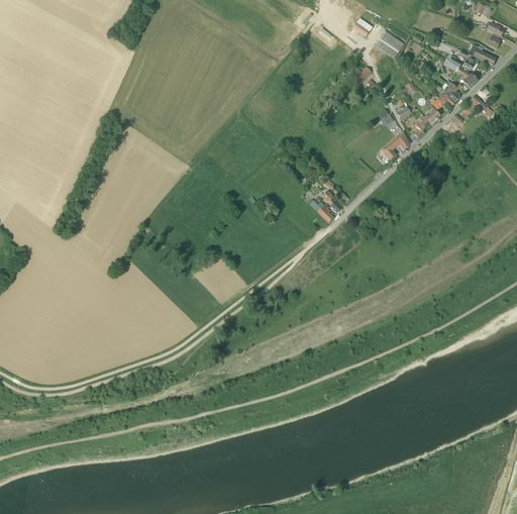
[(481,4),(479,4),(475,12),(481,14),(486,16),(487,15),(489,16),(492,11),(489,10),(491,7),(485,4),(482,2),(481,4)]
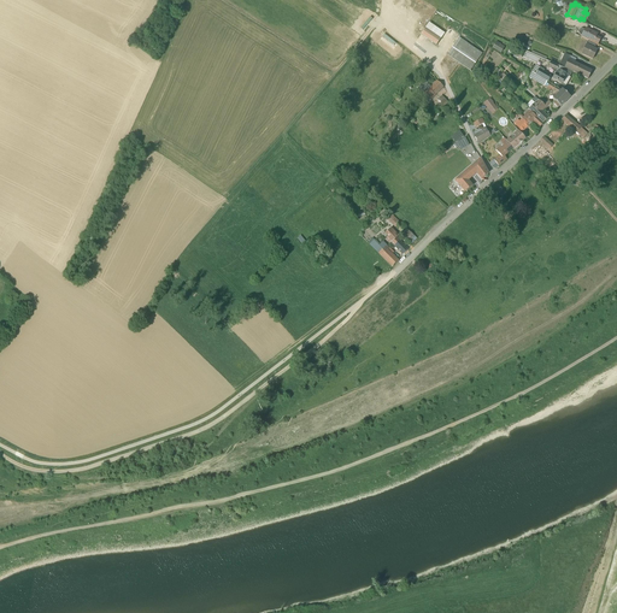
[(445,31),(429,21),(421,33),(436,43),(445,31)]
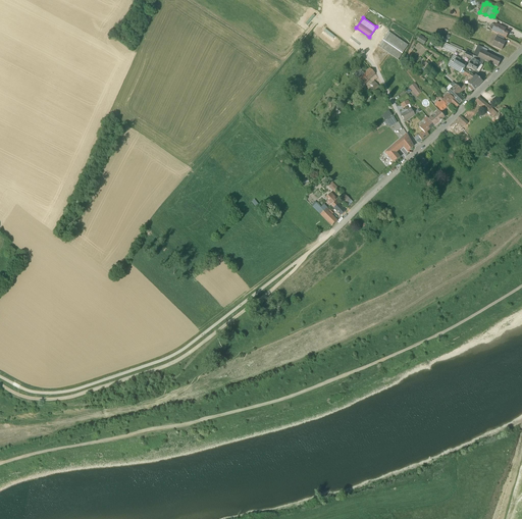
[(492,23),(490,23),(489,26),(489,28),(491,29),(490,31),(505,37),(508,32),(504,31),(505,28),(494,22),(494,23),(492,23)]
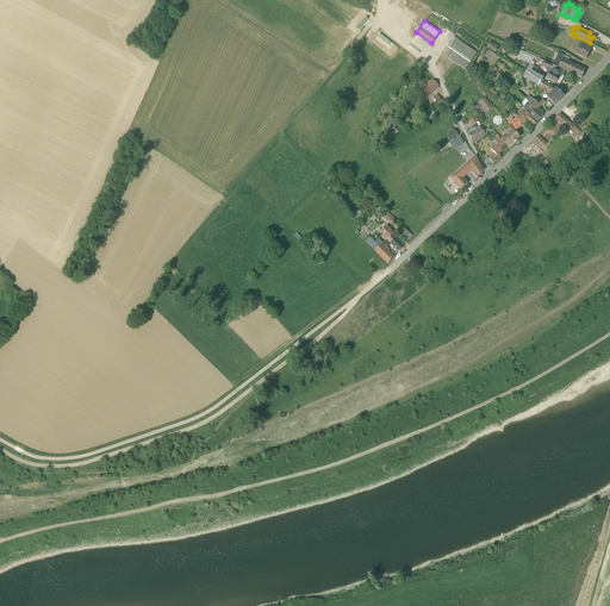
[(466,69),(477,51),(454,36),(442,52),(466,69)]
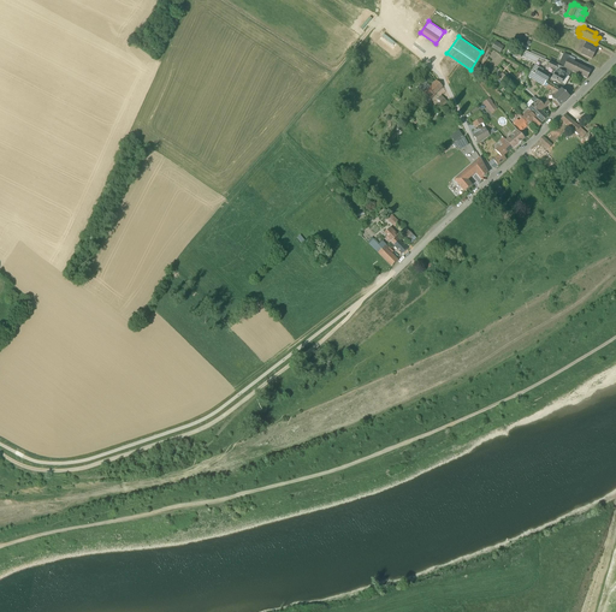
[(504,45),(496,40),(491,47),(499,52),(504,45)]
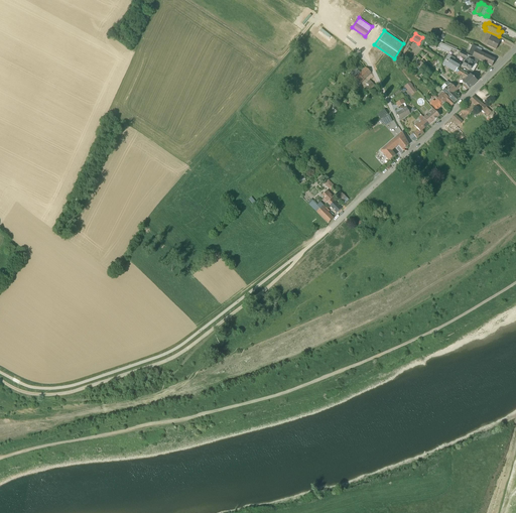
[(498,36),(492,33),(490,35),(486,44),(495,48),(496,48),(500,40),(497,39),(498,36)]
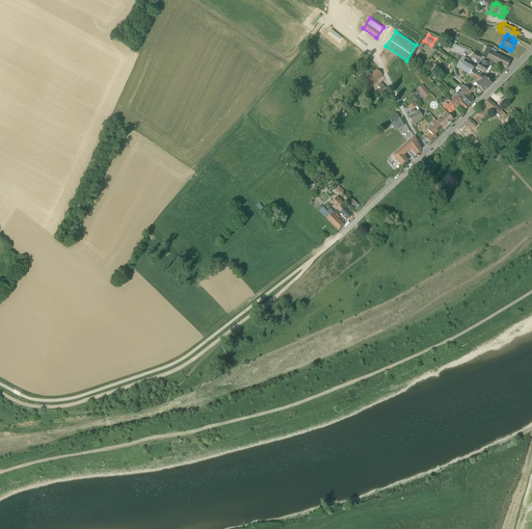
[(466,46),(458,43),(458,44),(453,42),(451,47),(463,52),(466,46)]
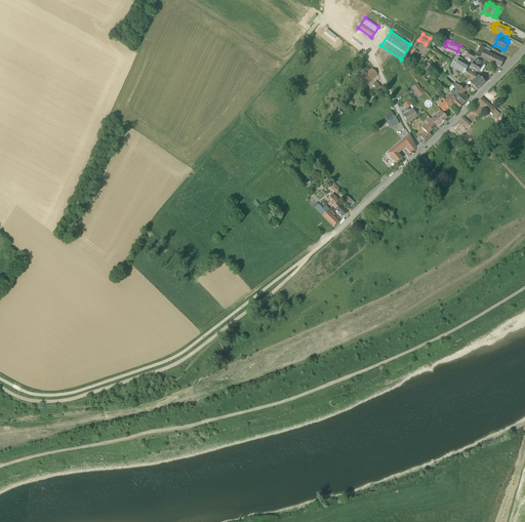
[(475,54),(500,66),(503,59),(489,51),(490,49),(480,44),(480,45),(477,44),(475,49),(477,50),(475,54)]
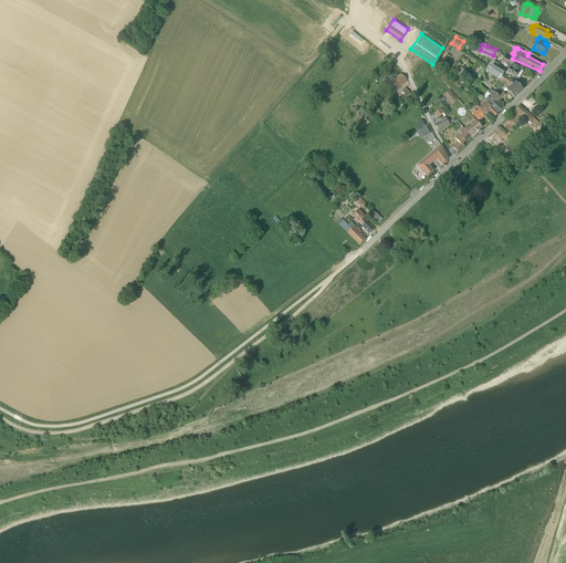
[(515,75),(519,77),(523,70),(522,69),(525,64),(504,55),(502,60),(511,64),(506,72),(515,76),(515,75)]
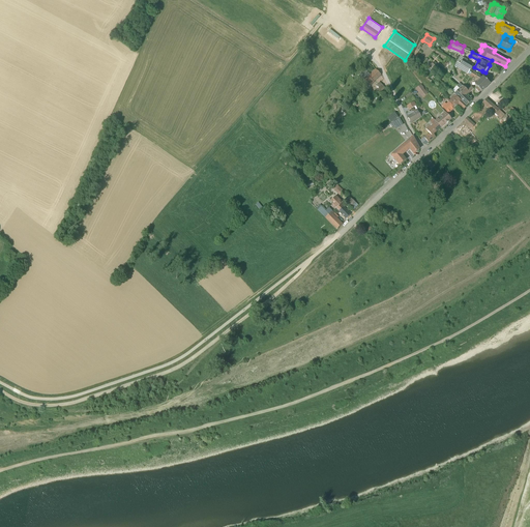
[(468,59),(460,54),(457,60),(457,61),(470,69),(473,64),(467,60),(468,59)]
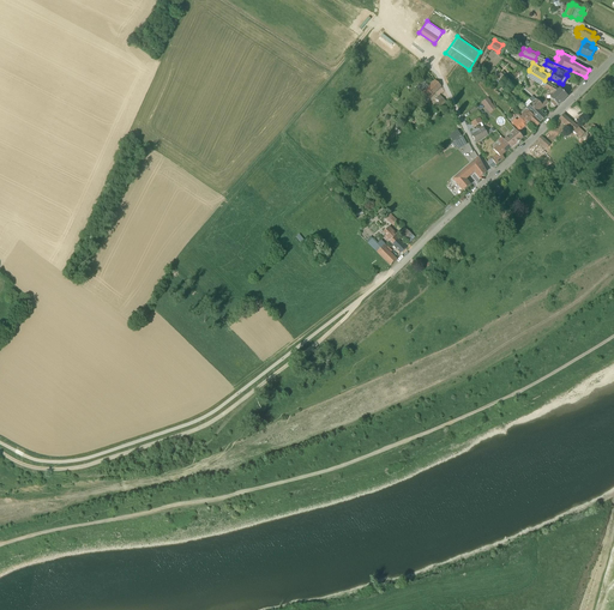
[(559,88),(558,88),(529,71),(527,76),(543,86),(547,88),(548,88),(555,91),(549,97),(552,98),(549,101),(555,106),(557,103),(558,104),(567,95),(559,88)]
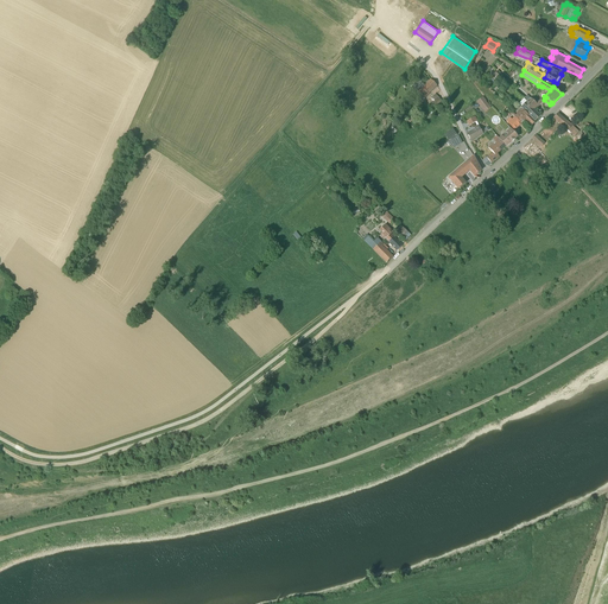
[(429,93),(436,83),(431,78),(425,84),(424,83),(422,86),(423,87),(416,94),(412,97),(417,103),(420,100),(422,100),(429,93)]
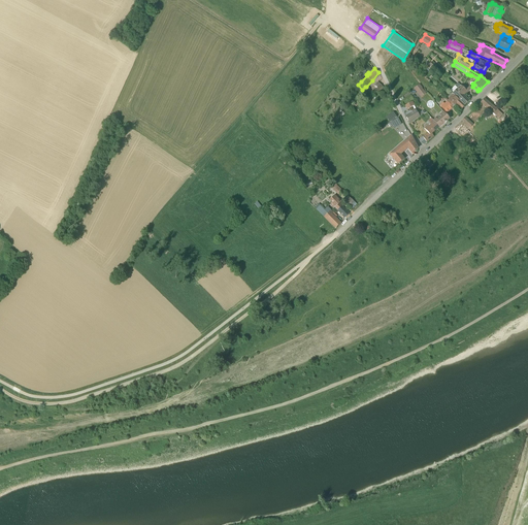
[(377,80),(374,83),(377,87),(374,89),(376,92),(383,87),(377,80)]
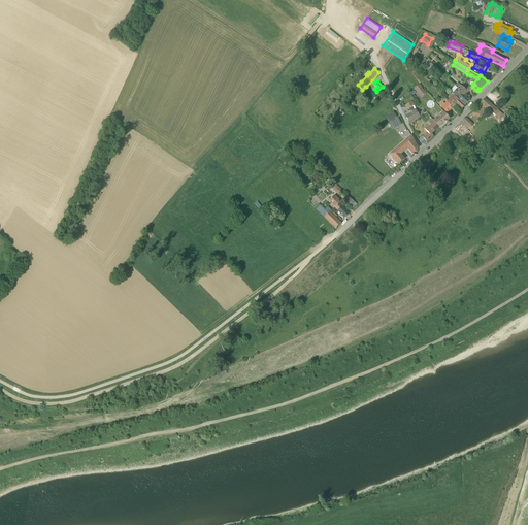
[(452,92),(464,104),(469,99),(463,94),(467,90),(458,81),(455,84),(458,87),(457,87),(455,85),(451,89),(453,91),(452,92)]
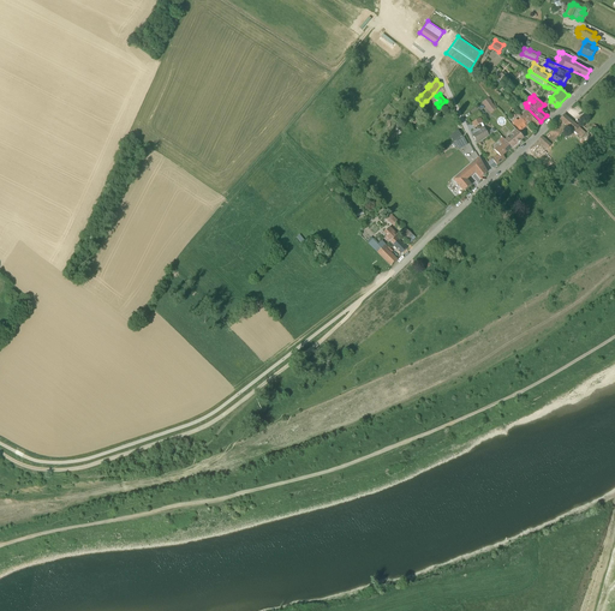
[(490,112),(496,107),(491,101),(488,96),(482,101),(484,106),(485,105),(490,112)]
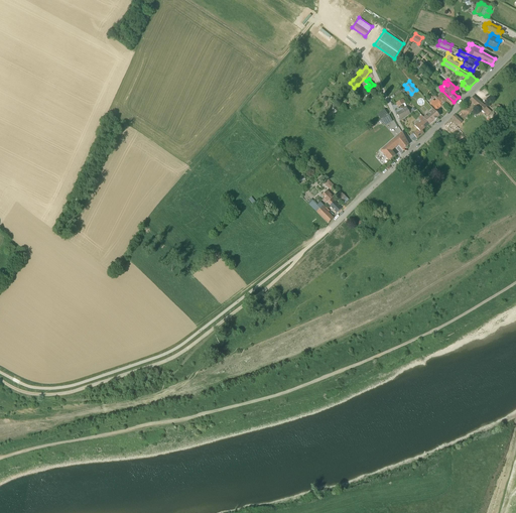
[(436,95),(435,97),(442,104),(443,104),(444,103),(446,101),(452,105),(454,102),(442,91),(438,94),(438,95),(437,96),(436,95)]
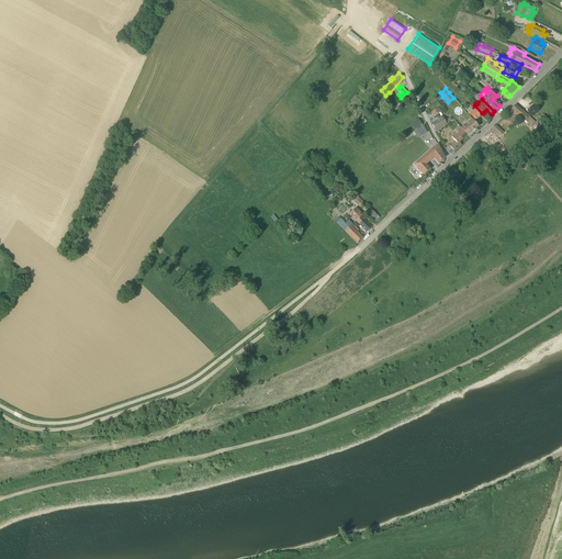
[(516,103),(512,108),(525,120),(529,115),(516,103)]
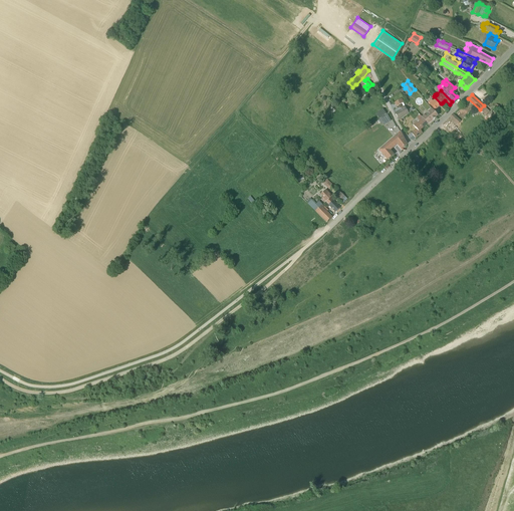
[(395,101),(397,105),(404,100),(402,97),(395,101)]
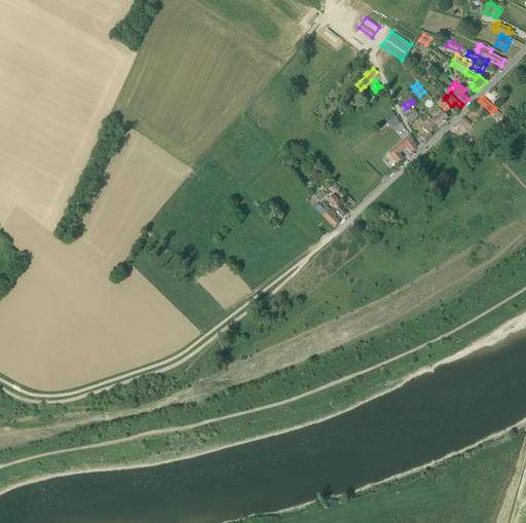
[(441,101),(438,104),(445,112),(451,106),(445,100),(442,102),(441,101)]
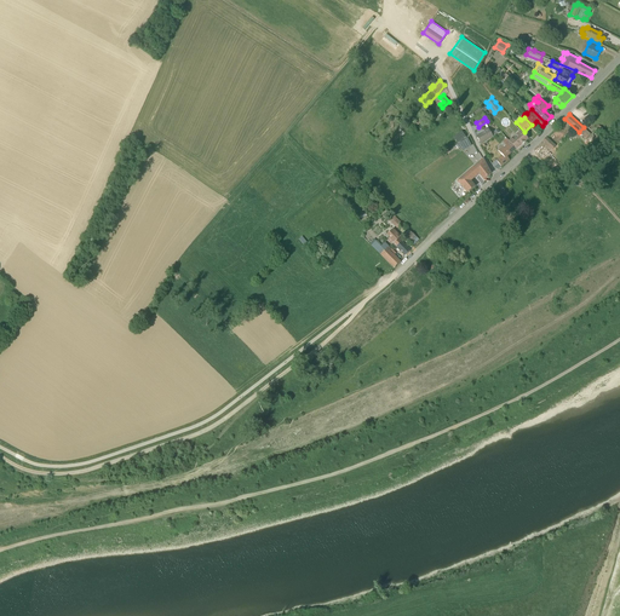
[(493,134),(499,131),(498,128),(491,132),(488,126),(483,130),(484,131),(476,136),(480,142),(493,136),(493,134)]
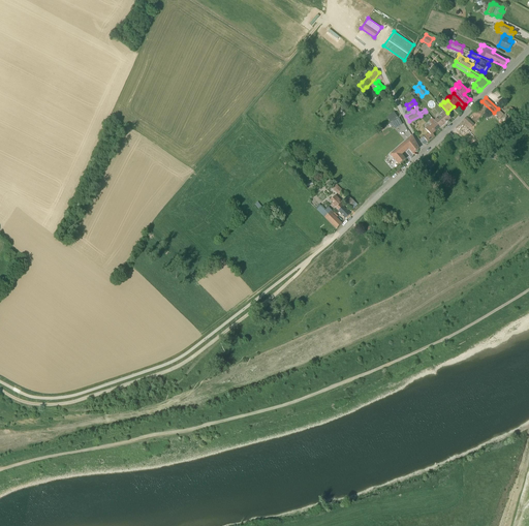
[(444,110),(433,119),(440,126),(450,118),(444,110)]
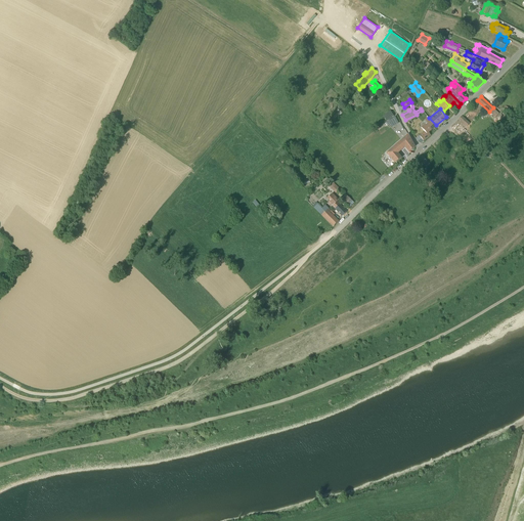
[(461,115),(457,119),(466,126),(469,122),(461,115)]
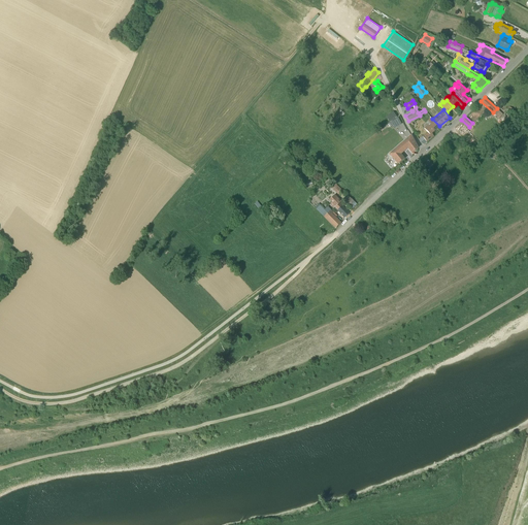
[(438,126),(431,117),(427,120),(429,122),(424,127),(428,131),(423,135),(426,140),(433,135),(431,132),(432,132),(433,132),(433,131),(438,126)]
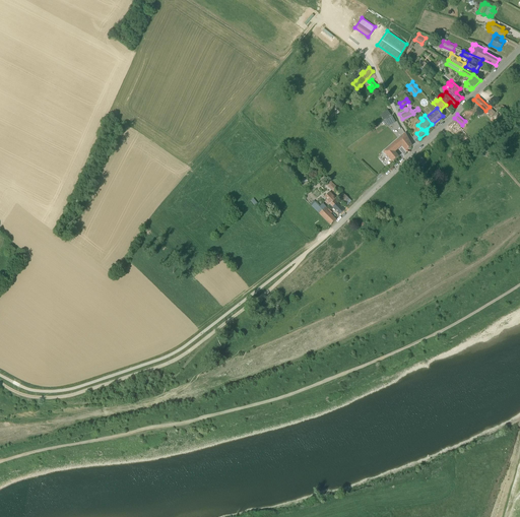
[(405,149),(411,144),(404,132),(384,150),(392,160),(398,155),(394,150),(401,144),(405,149)]
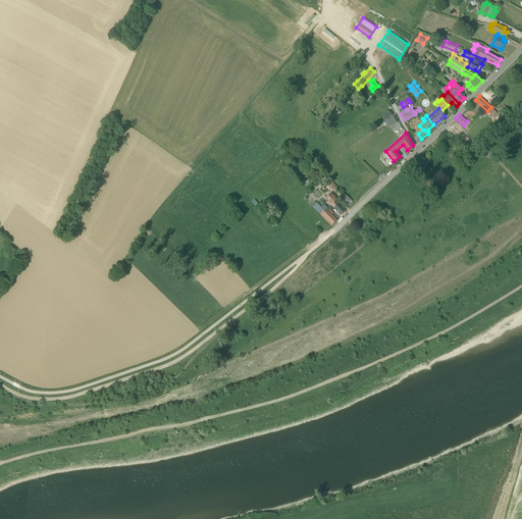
[(418,156),(424,164),(428,162),(422,154),(418,156)]
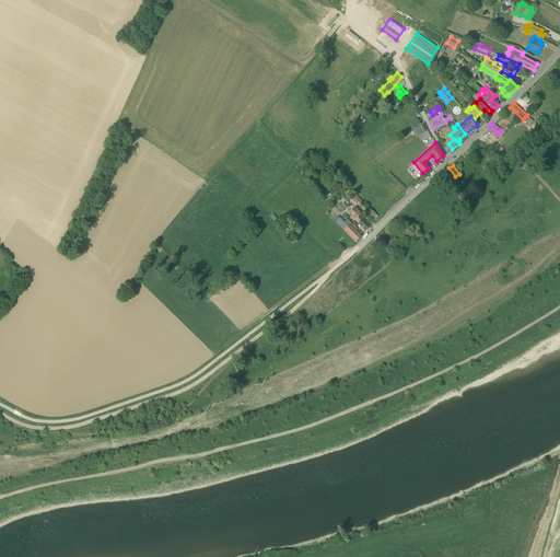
[(351,197),(357,202),(361,198),(354,193),(351,197)]
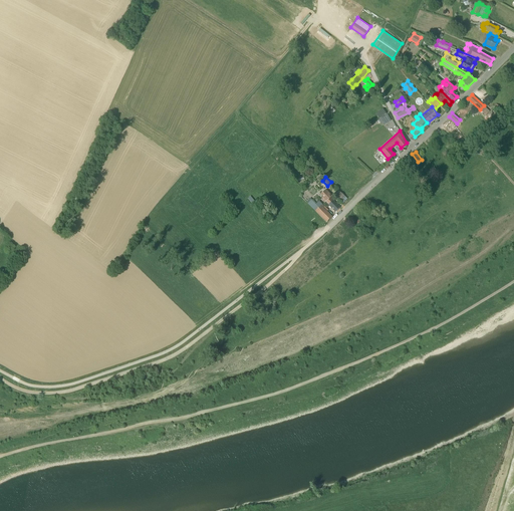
[(347,197),(337,188),(333,194),(342,202),(347,197)]
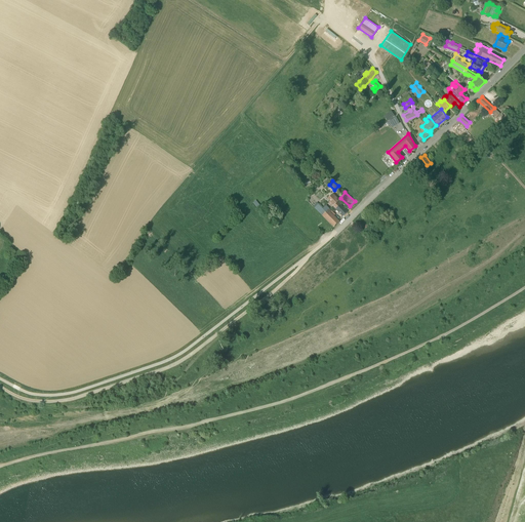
[(329,202),(342,215),(347,210),(337,200),(339,199),(333,193),(332,193),(327,197),(330,200),(329,202)]
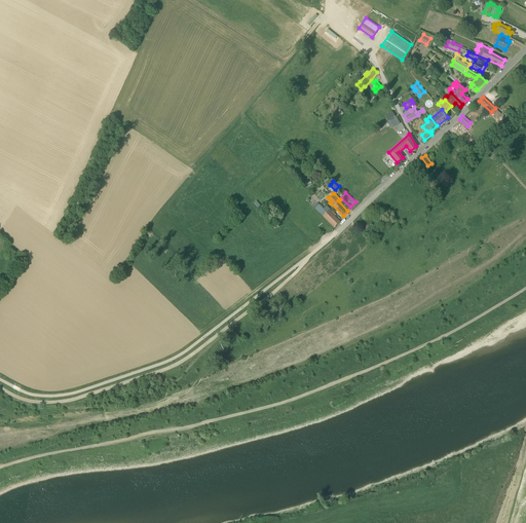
[(315,207),(335,226),(339,221),(331,211),(332,211),(330,209),(327,211),(318,203),(315,207)]
